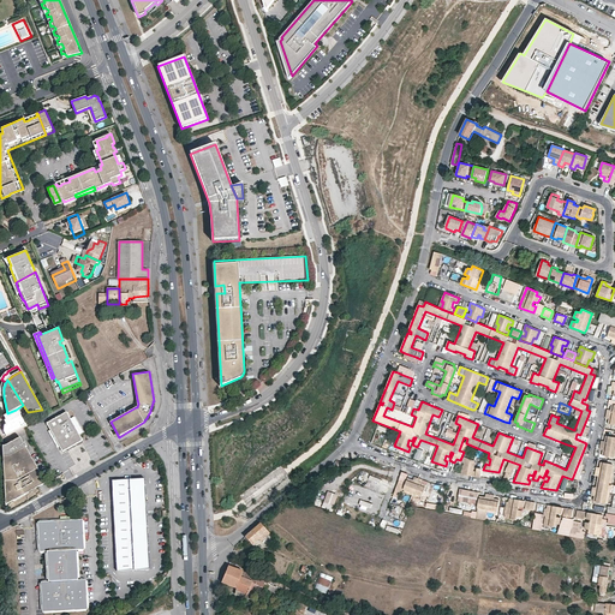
[(66,411),(46,423),(61,451),(82,440),(66,411)]
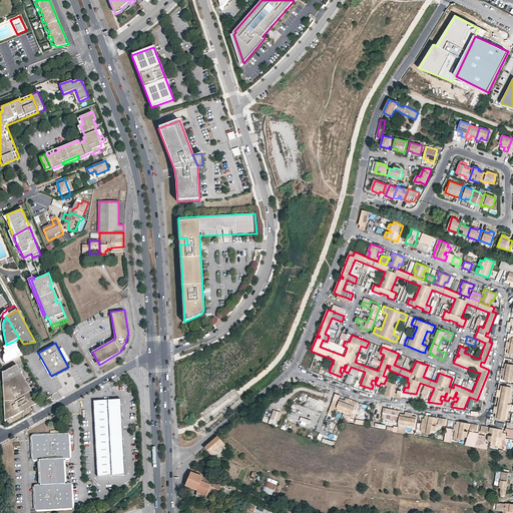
[(512,382),(512,378),(512,365),(505,364),(504,369),(501,368),(500,375),(503,376),(502,380),(512,382)]
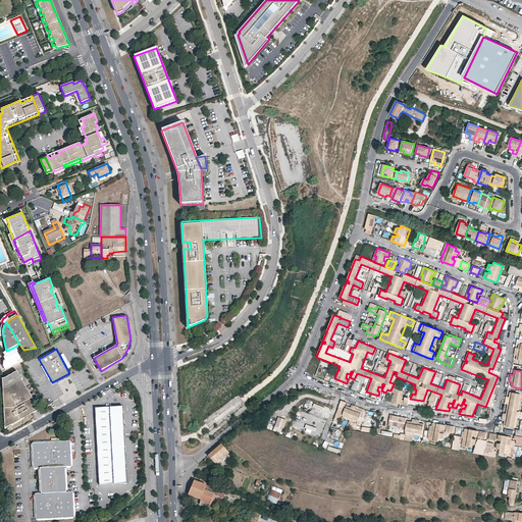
[(9,386),(22,379),(23,379),(21,375),(20,376),(17,371),(5,378),(3,378),(3,379),(3,386),(9,386)]
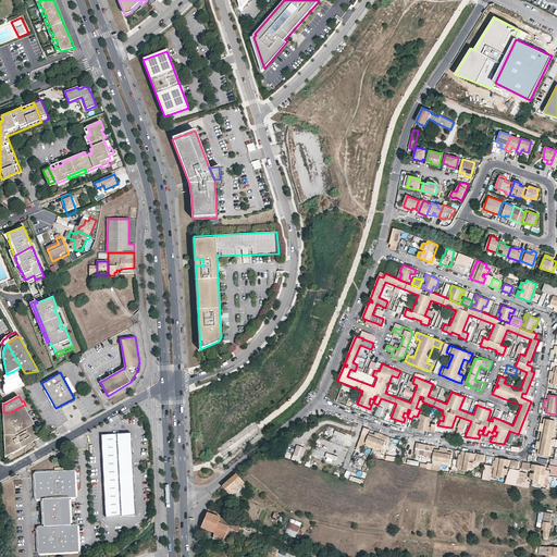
[(74,398),(56,408),(58,411),(76,401),(74,398)]
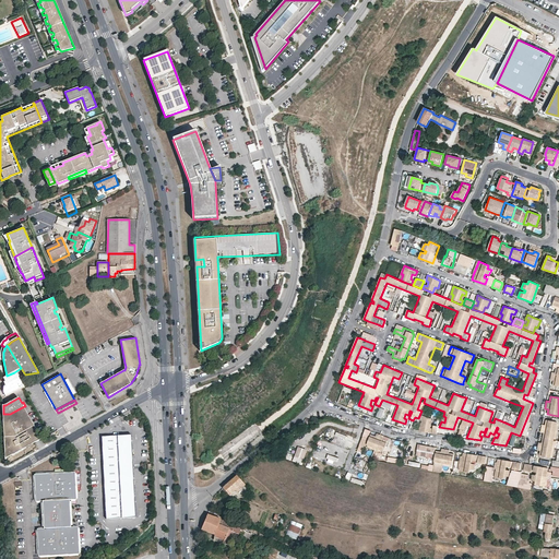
[(3,442),(6,444),(9,449),(8,450),(7,450),(7,451),(7,452),(7,453),(7,454),(7,455),(7,456),(8,456),(8,458),(8,459),(9,459),(12,455),(14,453),(26,448),(27,449),(38,440),(39,440),(43,438),(38,433),(34,424),(24,406),(10,414),(3,414),(6,442),(3,442)]
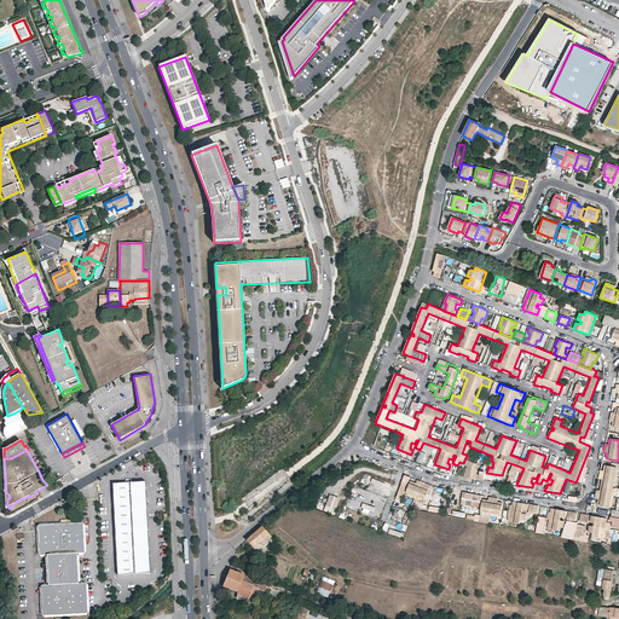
[(420,450),(416,461),(422,463),(426,453),(420,450)]
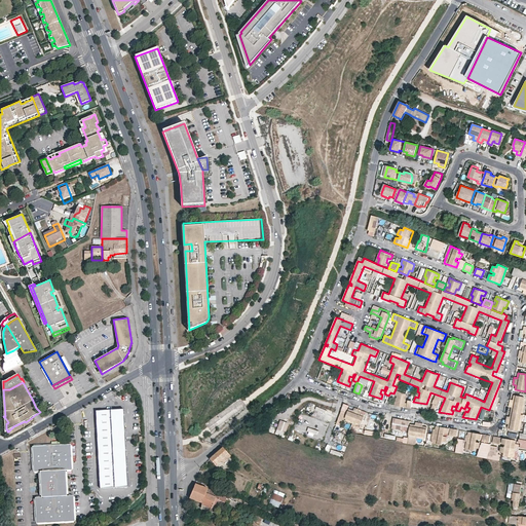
[(405,403),(407,395),(397,390),(395,395),(398,396),(397,398),(396,398),(395,406),(399,407),(411,409),(412,401),(408,401),(407,404),(405,403)]
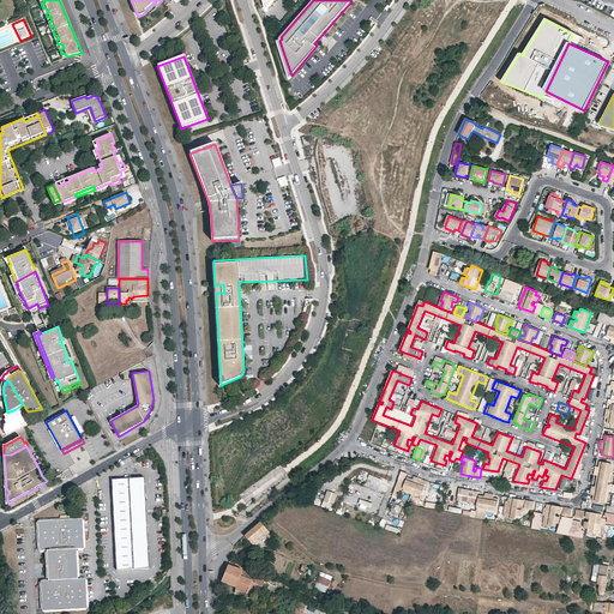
[(612,464),(600,462),(599,467),(595,467),(595,470),(594,475),(597,476),(595,487),(591,486),(590,492),(590,494),(594,495),(593,500),(605,503),(608,485),(608,482),(612,464)]
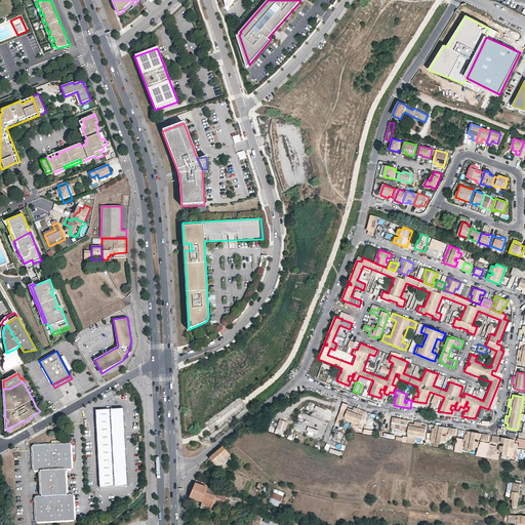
[(360,423),(361,423),(364,414),(360,412),(361,409),(354,407),(353,409),(348,408),(345,418),(360,423)]
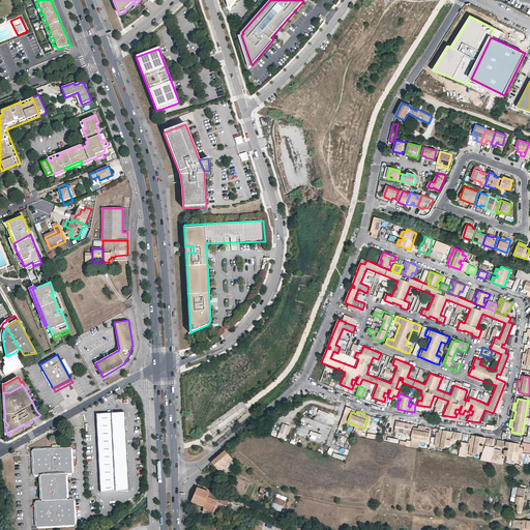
[(125,412),(96,413),(101,493),(129,491),(125,412)]
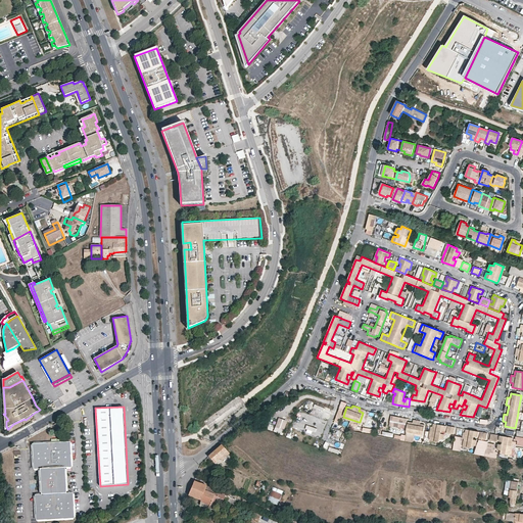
[(409,419),(391,416),(389,427),(407,430),(408,422),(409,419)]
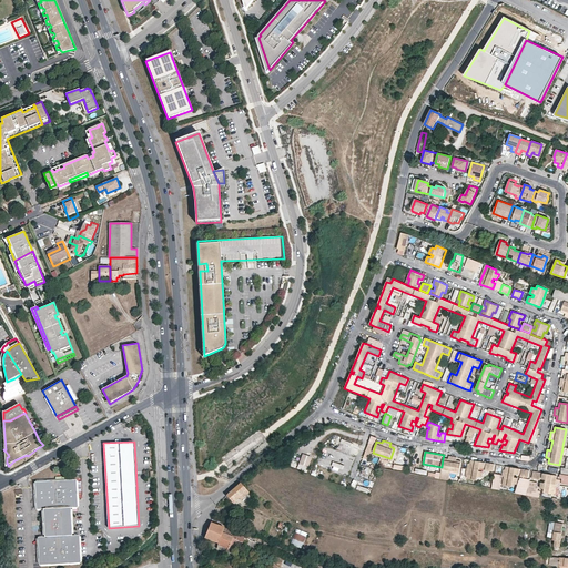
[(312,456),(302,453),(297,468),(306,472),(312,456)]
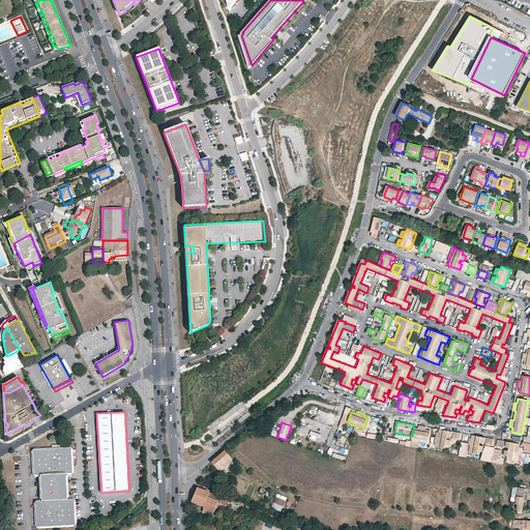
[(428,441),(429,441),(431,431),(425,430),(427,427),(418,425),(418,429),(413,428),(412,436),(411,438),(412,438),(428,441)]
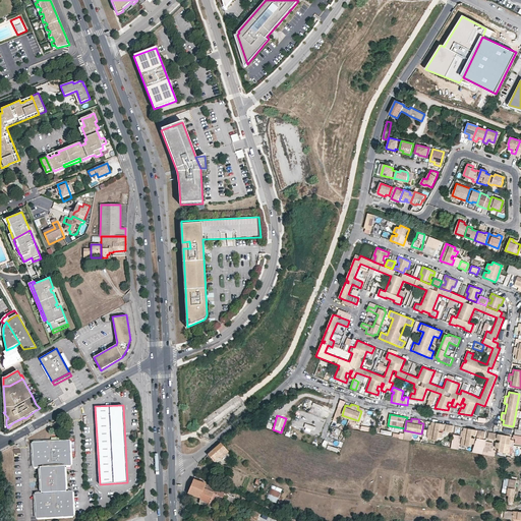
[(444,429),(445,424),(437,423),(431,422),(430,425),(428,439),(438,441),(439,438),(442,439),(443,432),(440,432),(440,429),(444,429)]
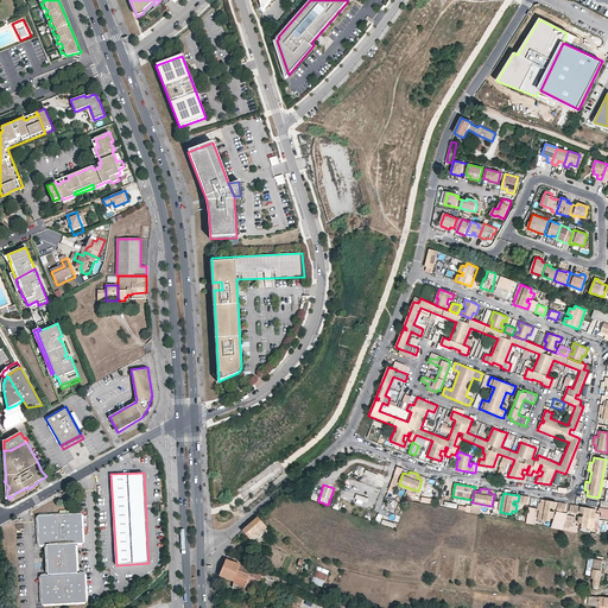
[(354,501),(365,505),(367,498),(358,494),(354,501)]
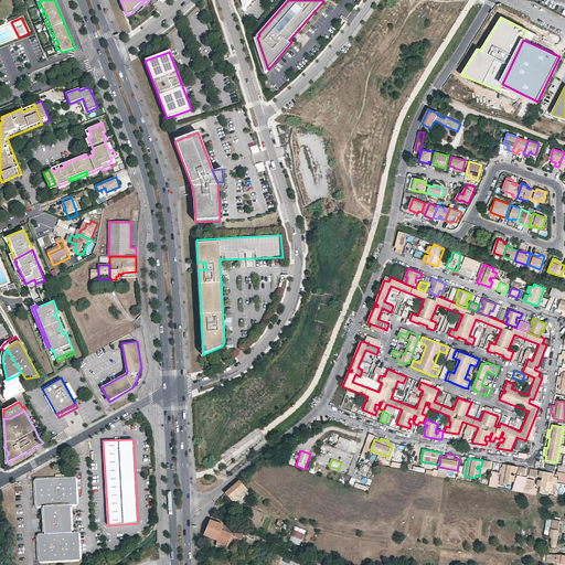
[(490,469),(491,461),(488,461),(483,460),(482,468),(490,469)]
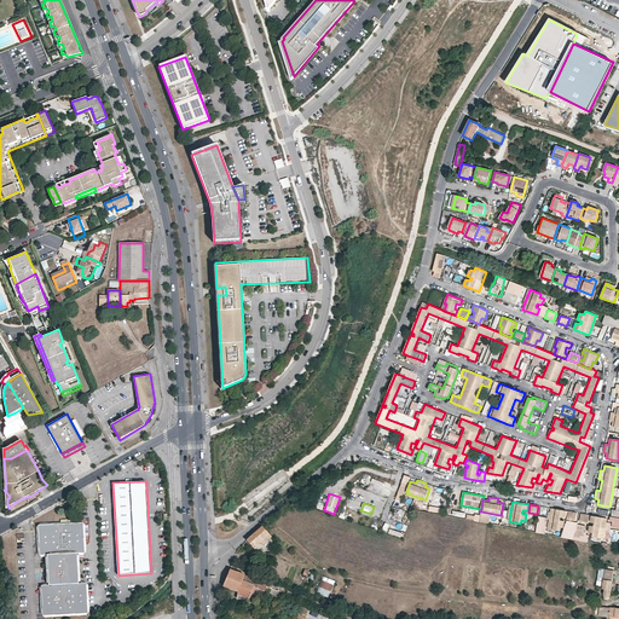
[(566,518),(567,512),(557,509),(551,508),(550,513),(548,527),(548,528),(559,531),(559,527),(563,528),(565,521),(560,520),(561,518),(566,518)]
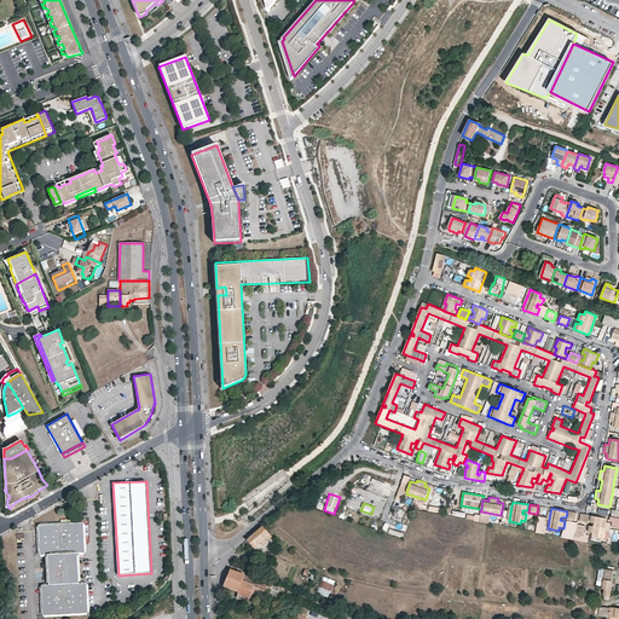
[(576,521),(577,513),(572,512),(567,512),(566,519),(576,521)]
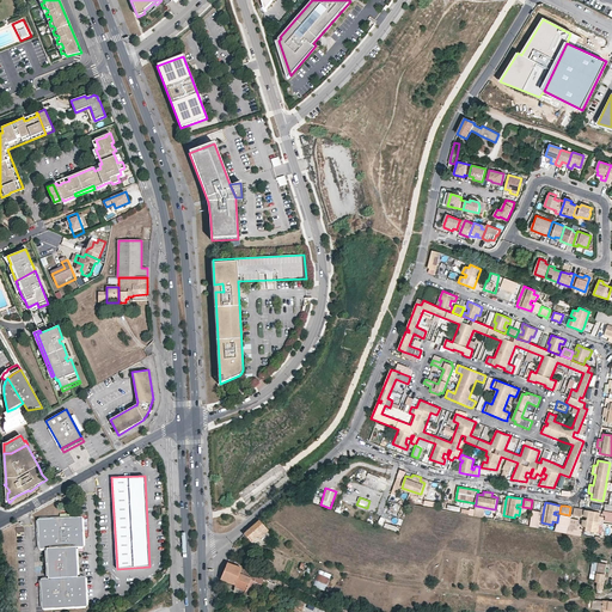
[(476,508),(475,518),(484,519),(485,515),(487,510),(476,508)]
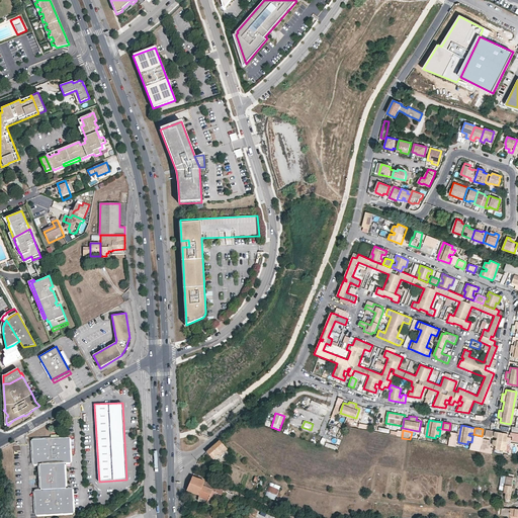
[(505,450),(508,434),(501,433),(495,431),(494,437),(498,438),(497,440),(494,440),(493,445),(496,446),(496,449),(505,451),(505,450)]
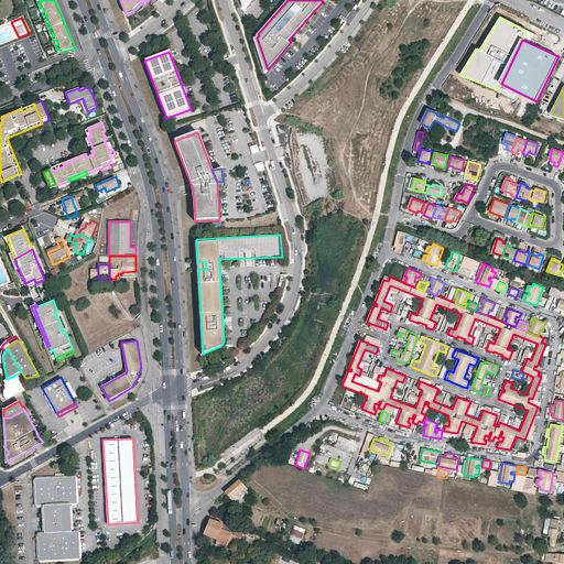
[(43,506),(71,505),(77,503),(76,476),(58,477),(35,478),(36,506),(43,506)]
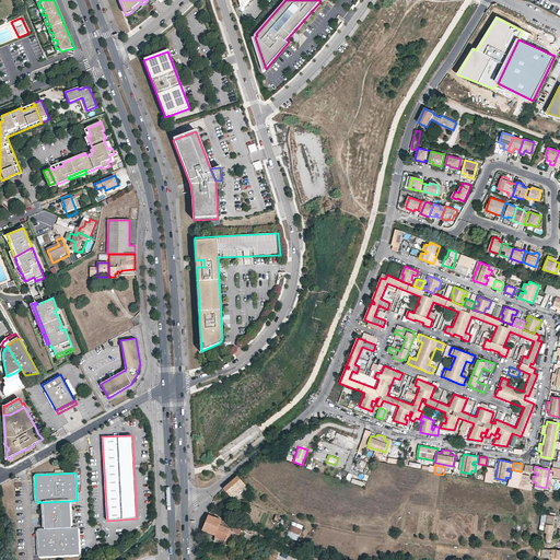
[(246,486),(237,476),(223,489),(230,497),(236,491),(238,493),(242,490),(242,489),(246,486)]
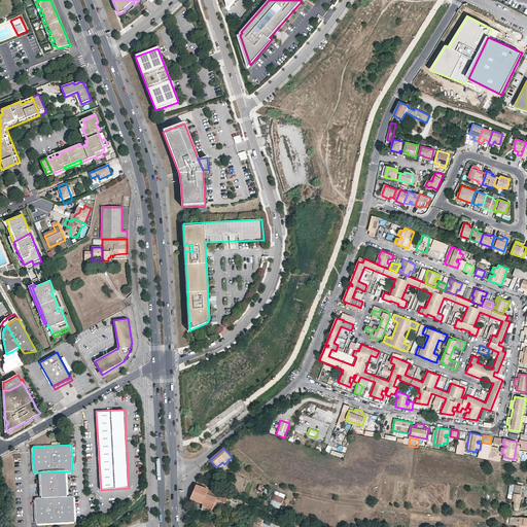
[(42,498),(67,497),(66,471),(40,472),(42,498)]
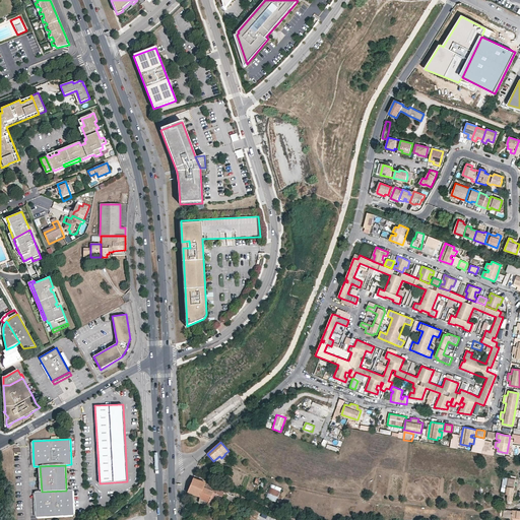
[(222,497),(224,492),(206,483),(193,478),(188,493),(200,498),(198,503),(207,507),(209,501),(213,503),(216,495),(222,497)]
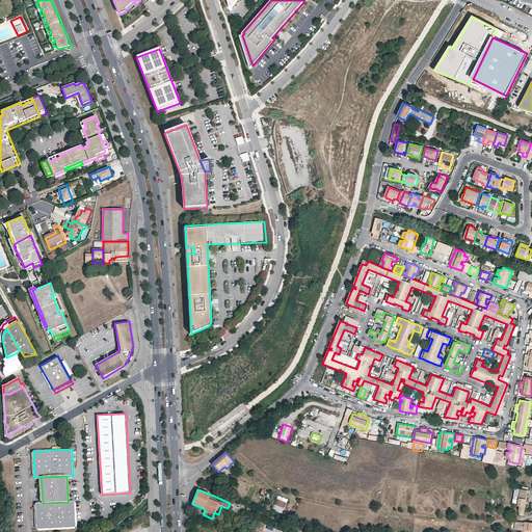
[(524,512),(528,493),(521,491),(519,506),(520,506),(520,512),(524,512)]
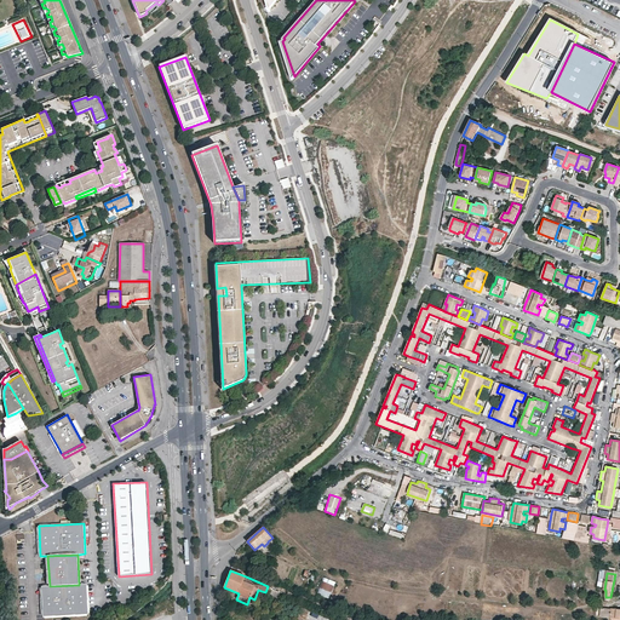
[(329,597),(336,581),(323,577),(317,592),(329,597)]
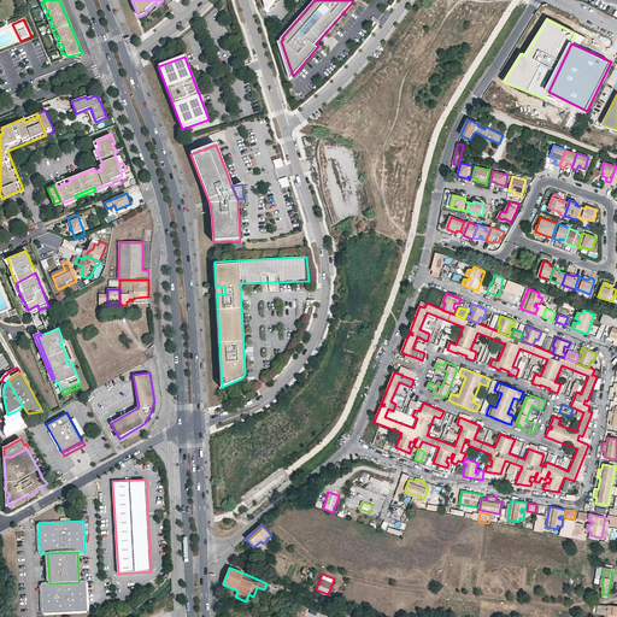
[(78,582),(50,583),(42,583),(43,615),(69,612),(88,611),(87,581),(78,582)]
